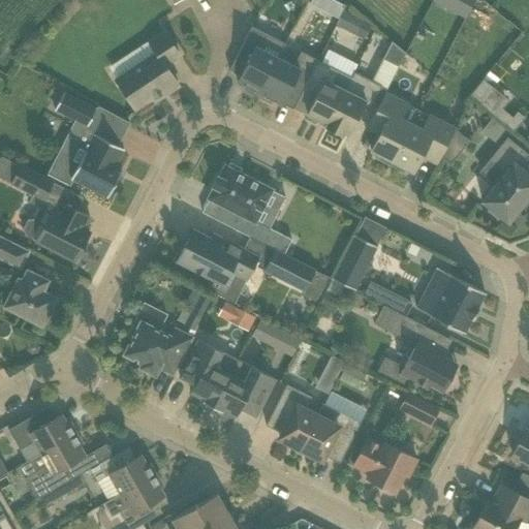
[(353,16),(342,10),(335,24),(346,29),(353,16)]
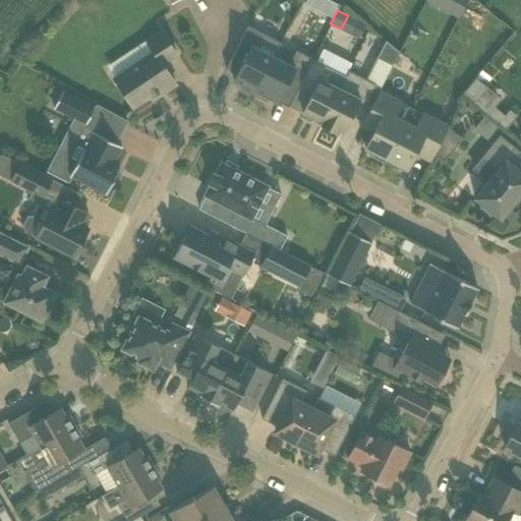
[(241,90),(253,96),(273,57),(274,57),(281,43),(247,26),(226,69),(236,75),(234,81),(242,85),(241,90)]
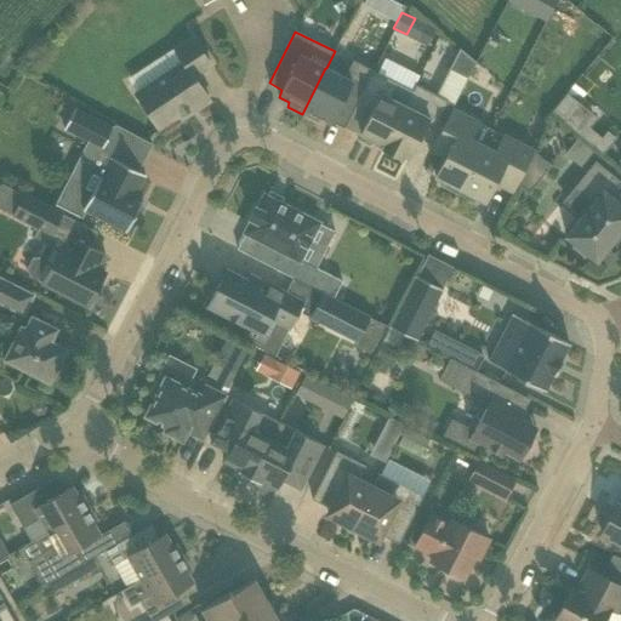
[(176,52),(183,63),(136,93),(158,127),(189,108),(192,112),(210,100),(193,75),(210,64),(194,40),(176,52)]
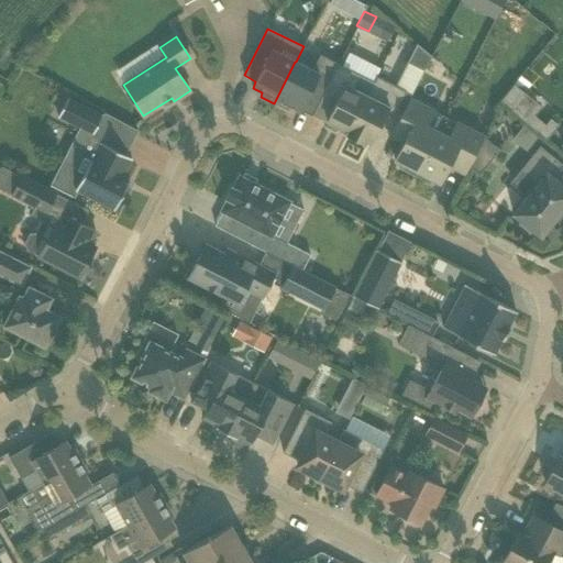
[(407,63),(423,70),(431,56),(417,44),(416,44),(407,63)]
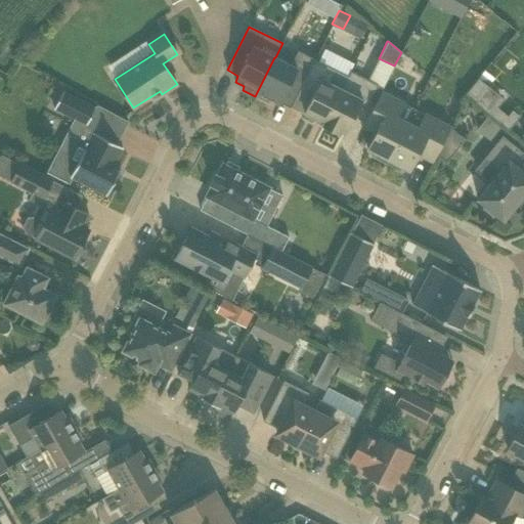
[(323,50),(319,61),(348,71),(352,60),(323,50)]
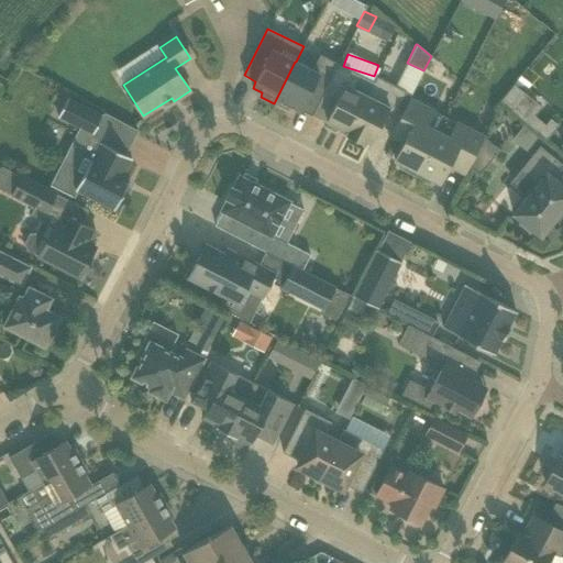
[(312,69),(296,62),(295,62),(274,103),(288,110),(289,107),(299,111),(300,110),(312,116),(323,92),(338,64),(320,55),(312,69)]
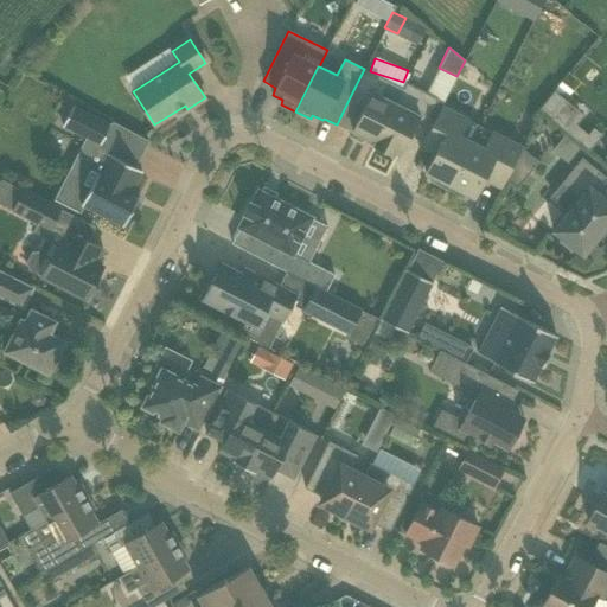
[(403,89),(364,69),(349,100),(363,107),(352,129),(365,136),(364,139),(374,144),(375,145),(403,89)]
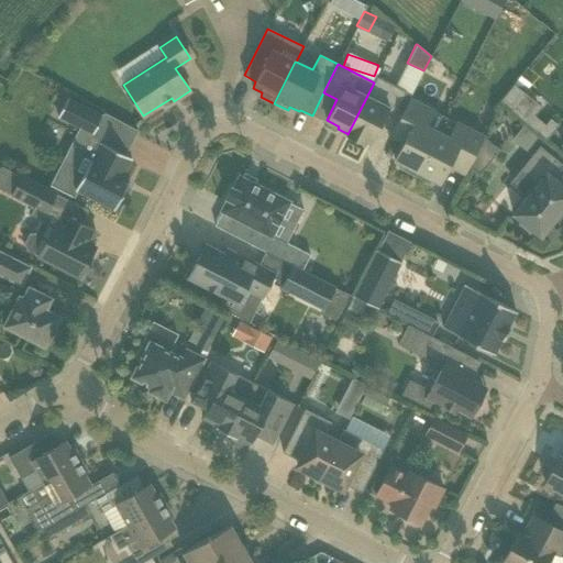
[(348,134),(346,133),(346,135),(363,144),(365,140),(372,143),(389,109),(396,112),(407,91),(376,76),(374,83),(348,134)]
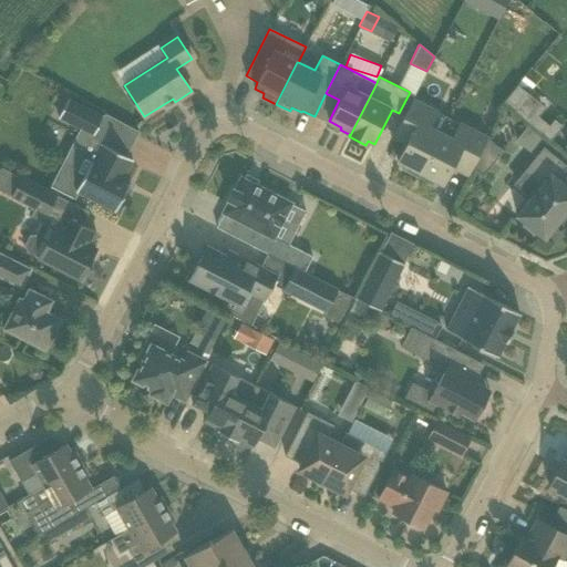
[(504,101),(545,130),(549,123),(537,114),(546,103),(516,83),(504,101)]
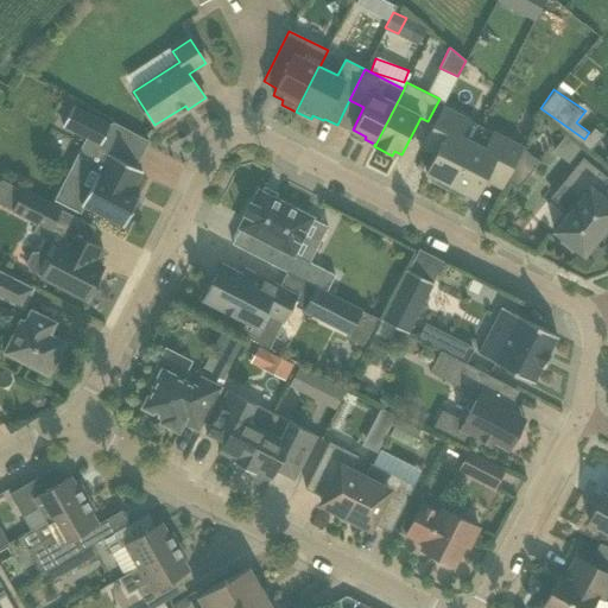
[(101,145),(111,125),(73,106),(63,126),(101,145)]
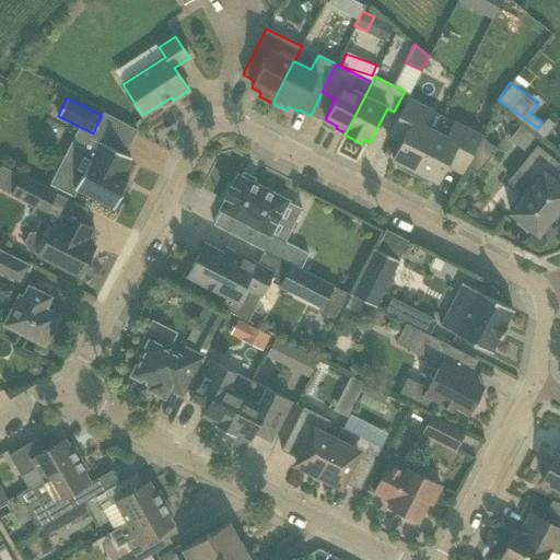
[(412,175),(435,131),(423,125),(431,111),(407,98),(391,130),(404,137),(393,159),(400,163),(398,167),(412,175)]
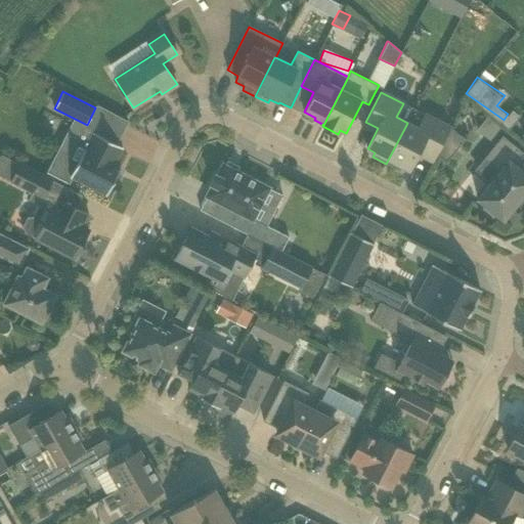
[(407,123),(386,164),(399,171),(402,166),(409,170),(420,149),(435,158),(450,127),(425,115),(418,128),(407,123)]
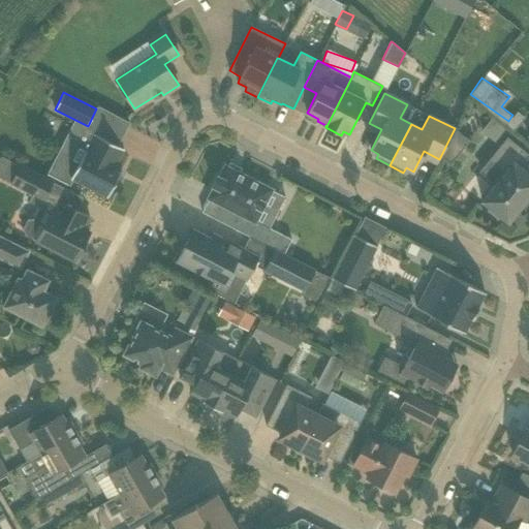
[(505,128),(493,118),(483,130),(495,141),(505,128)]
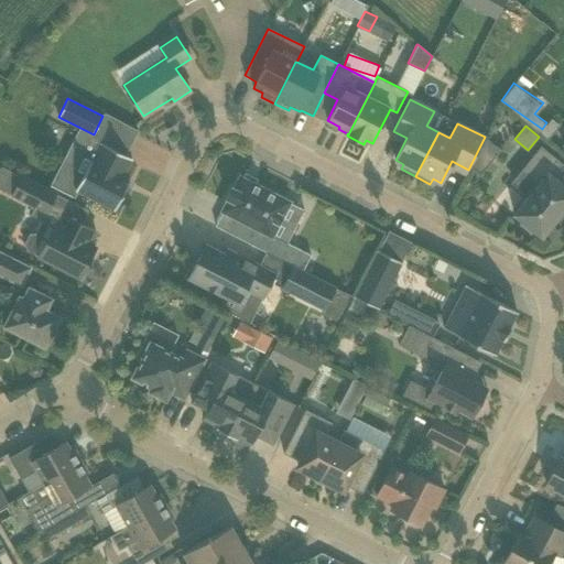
[(486,171),(499,144),(485,138),(473,164),(486,171)]
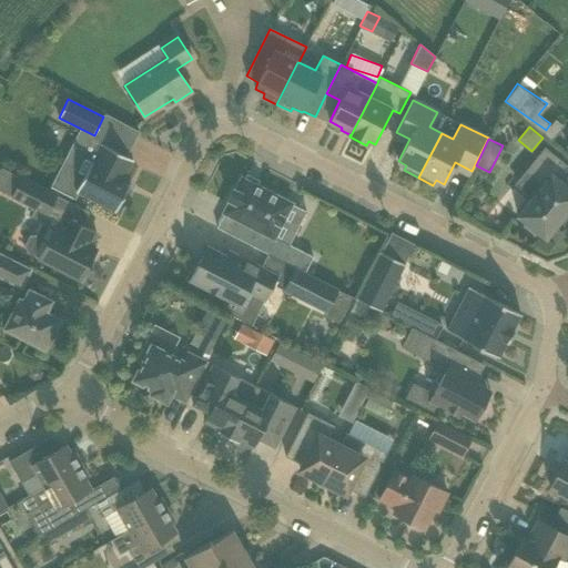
[(123,178),(133,160),(102,144),(93,162),(84,158),(78,172),(62,163),(51,188),(75,200),(80,193),(115,211),(131,181),(123,178)]
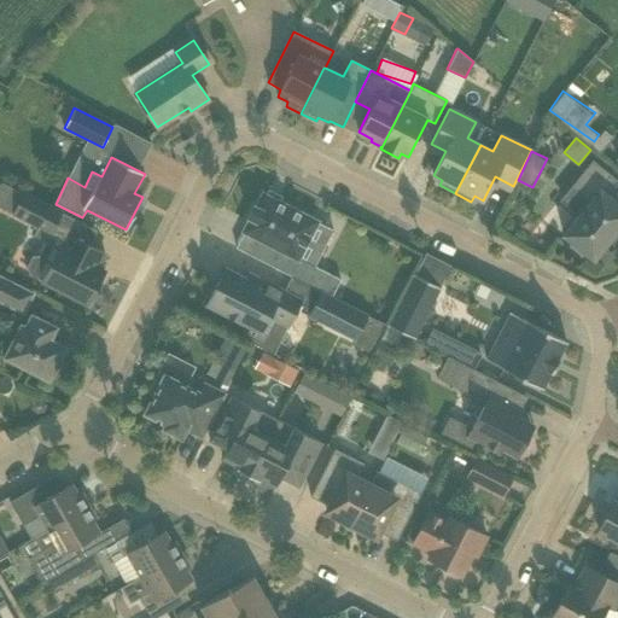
[(617,182),(617,180),(593,161),(571,186),(590,202),(563,234),(571,242),(569,245),(582,256),(584,252),(593,260),(605,244),(606,245),(617,231),(617,229),(617,228),(617,204),(607,196),(617,182)]
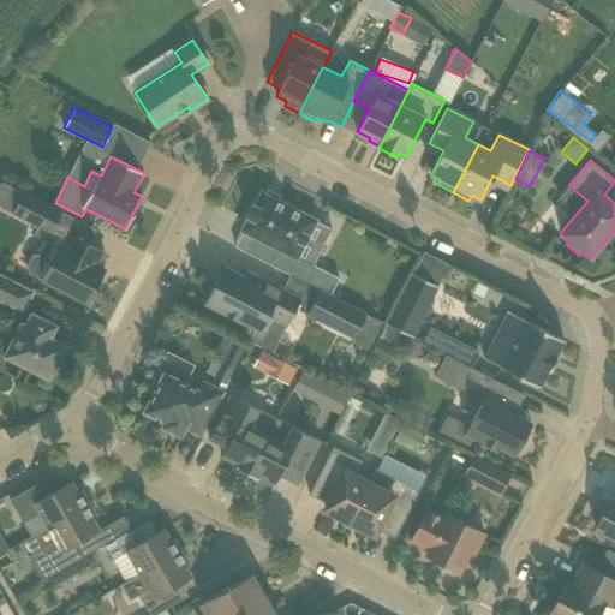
[(51,232),(61,212),(24,193),(15,213),(51,232)]
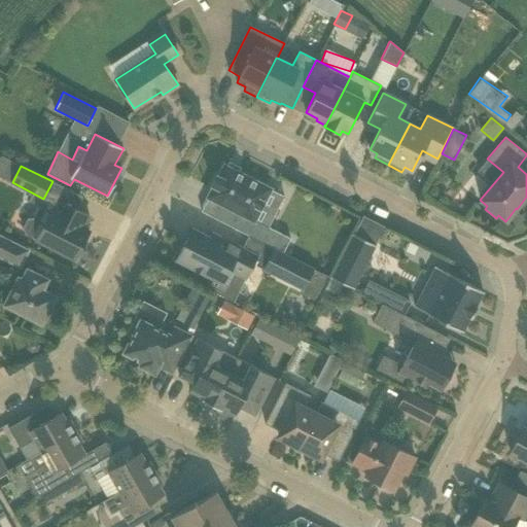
[(275,214),(274,213),(261,207),(271,189),(224,166),(218,176),(216,175),(211,185),(213,186),(208,198),(226,207),(219,220),(275,249),(283,253),(290,239),(269,226),(275,214)]
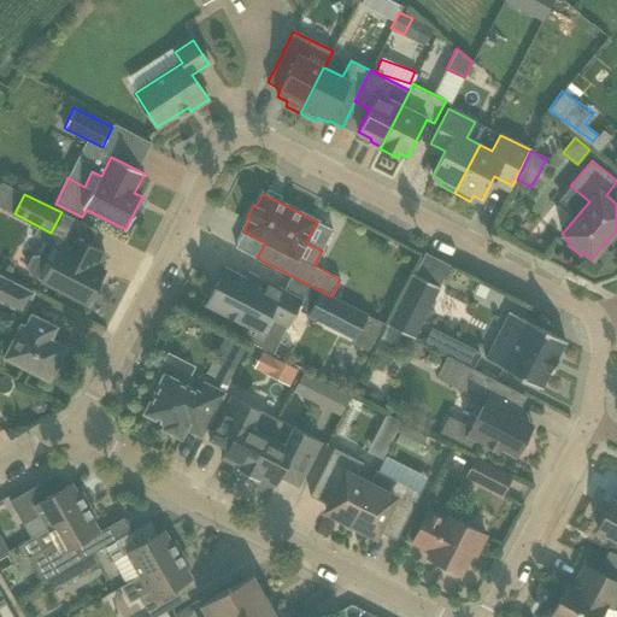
[(98,268),(105,253),(69,235),(63,248),(48,241),(41,254),(31,256),(28,265),(31,274),(43,280),(42,281),(88,304),(104,271),(98,268)]
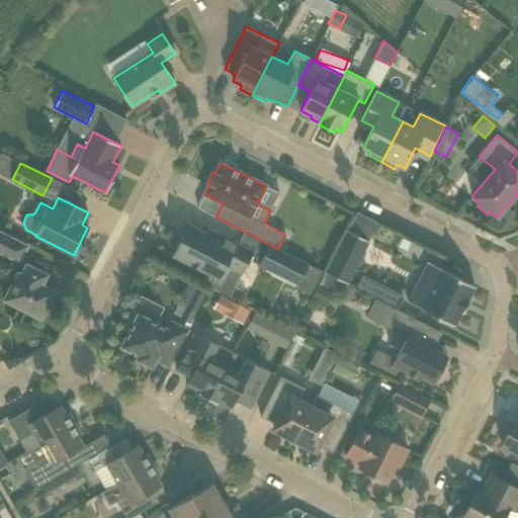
[(226,265),(242,273),(253,252),(208,229),(206,233),(189,225),(173,255),(219,278),(226,265)]
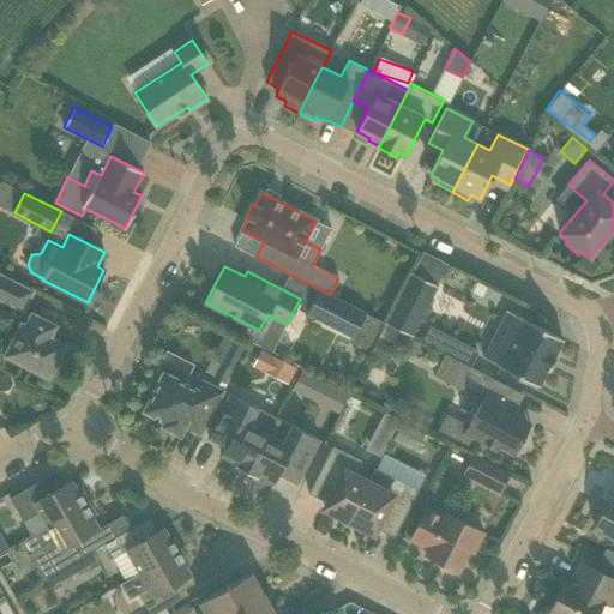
[(438,286),(411,272),(386,324),(411,336),(438,286)]
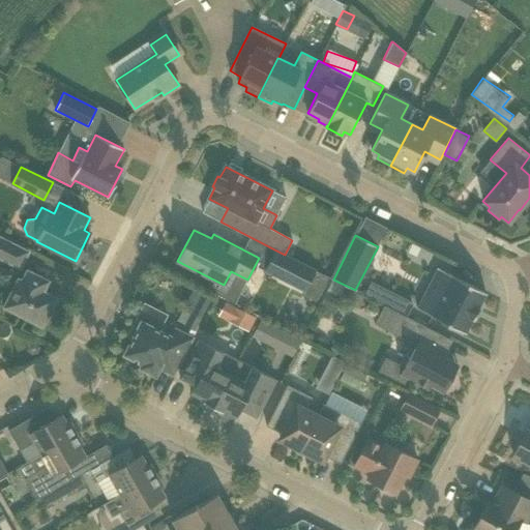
[(29,252),(0,236),(0,258),(21,268),(29,252)]
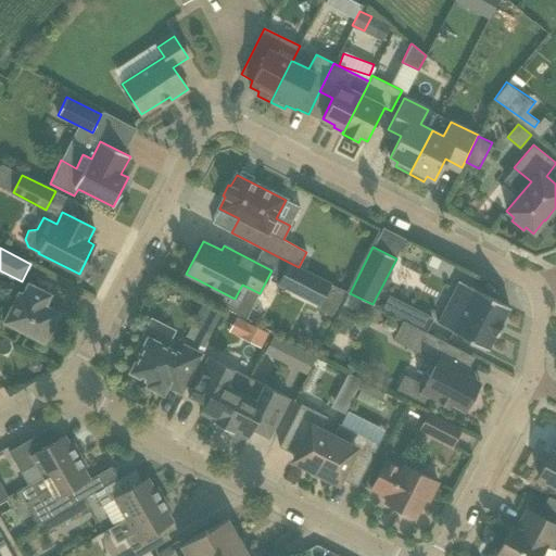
[(330,283),(299,267),(290,263),(278,285),(319,305),(330,283)]
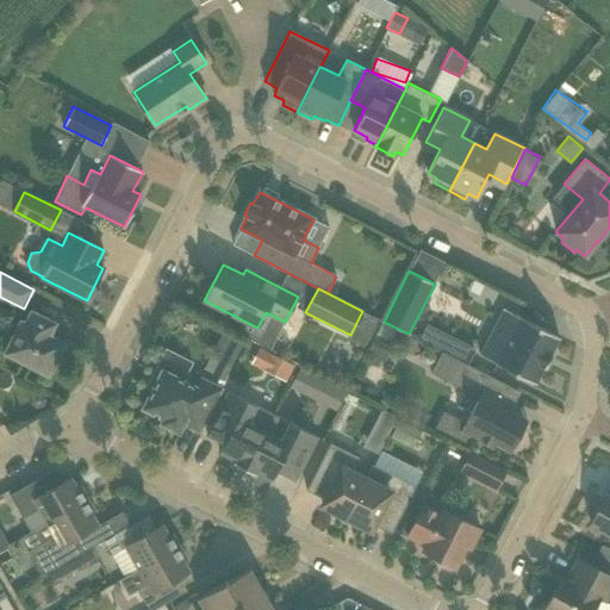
[(559,337),(521,317),(504,309),(487,340),(480,354),(535,384),(543,367),(545,367),(552,354),(551,354),(559,337)]
